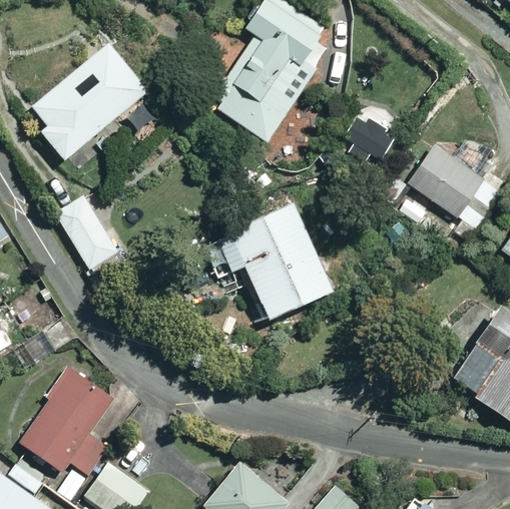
[(213,105),(267,140),(317,65),(304,57),(324,26),(284,0),(261,0),(245,24),(261,34),(213,105)]
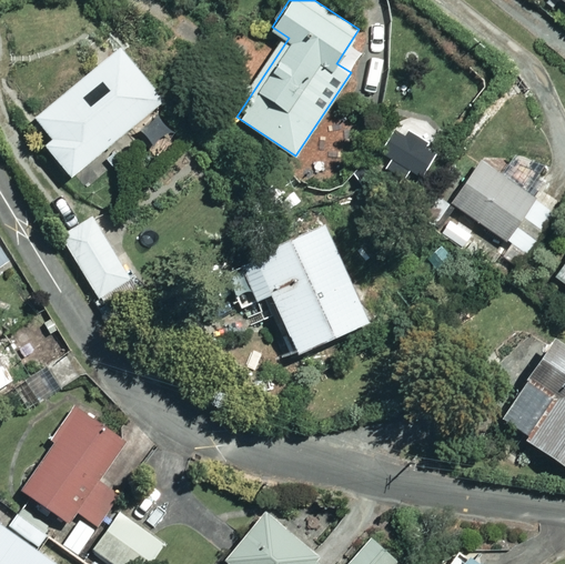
[(119,48),(39,114),(56,134),(47,142),(78,179),(167,106),(119,48)]
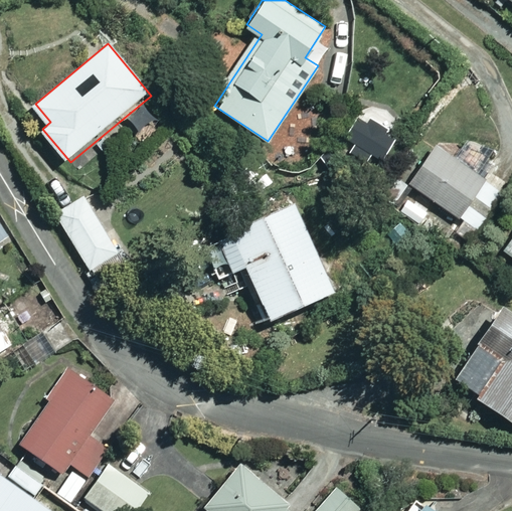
[(433,146),(407,184),(469,223),(494,185),(433,146)]
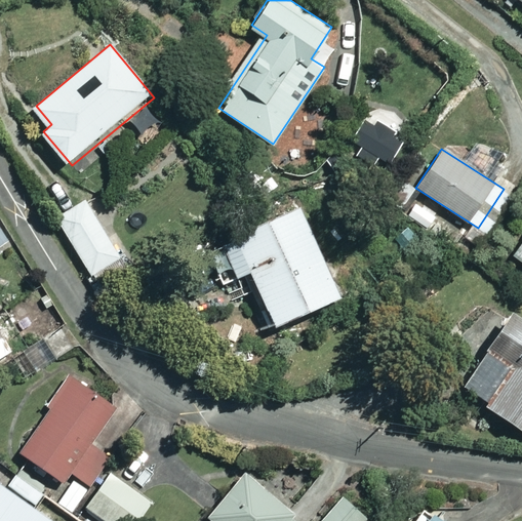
[(123,263),(80,198),(56,213),(99,278),(123,263)]
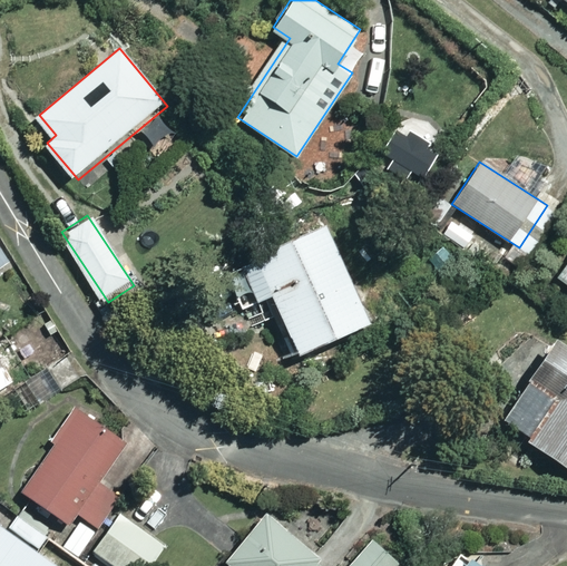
[(232,267),(250,308),(274,298),(300,355),(371,324),(328,226),(232,267)]
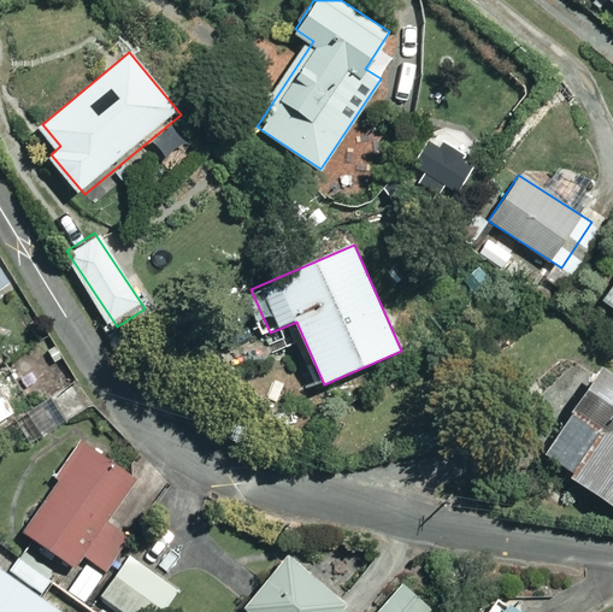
[(612,286),(601,306),(612,313),(612,286)]
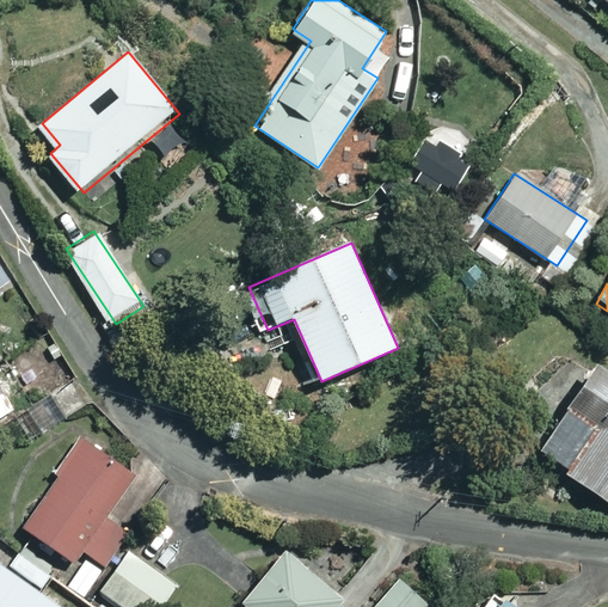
[(20,350),(0,361),(0,431),(51,402),(20,350)]
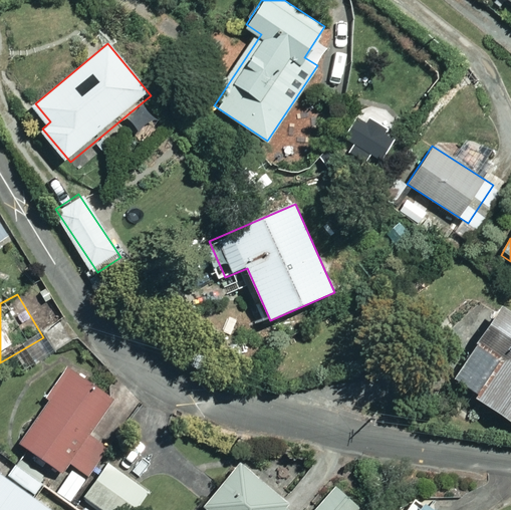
[(510,312),(503,307),(452,379),(510,422),(510,312)]
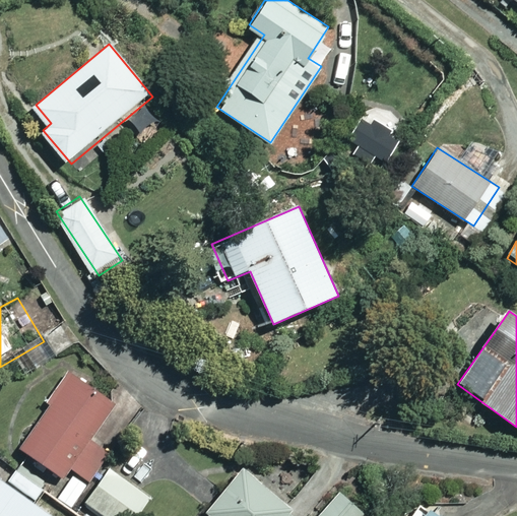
[(70,370),(19,450),(61,475),(112,395),(70,370)]
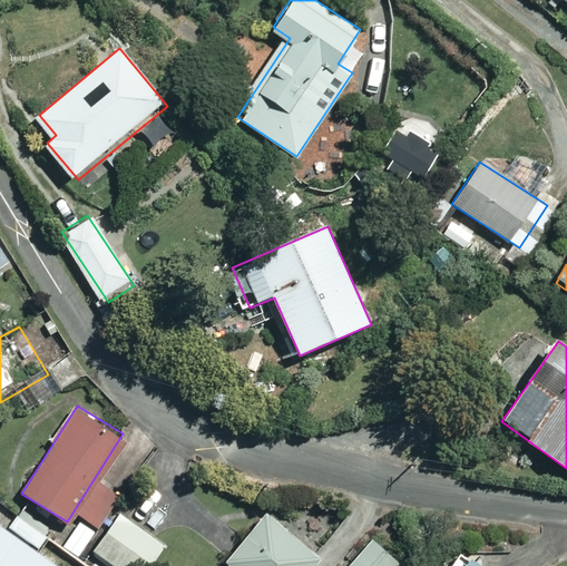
[(116,510),(90,548),(117,565),(145,565),(163,540),(116,510)]
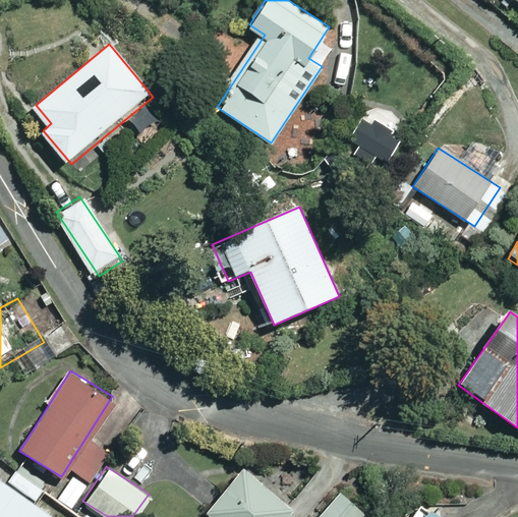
[(297,516),(300,513),(241,466),(206,511),(214,516),(297,516)]
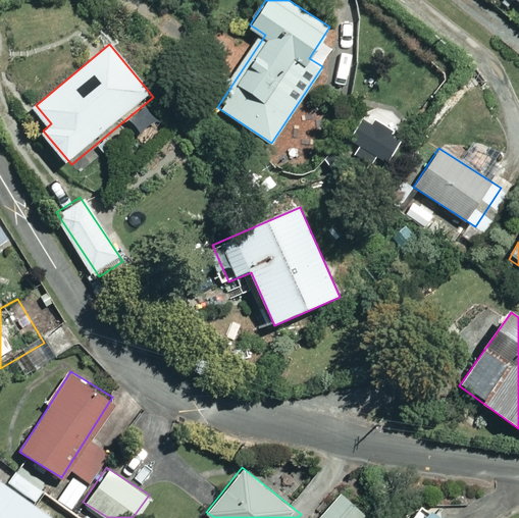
[(0,517),(57,517),(0,478),(0,517)]
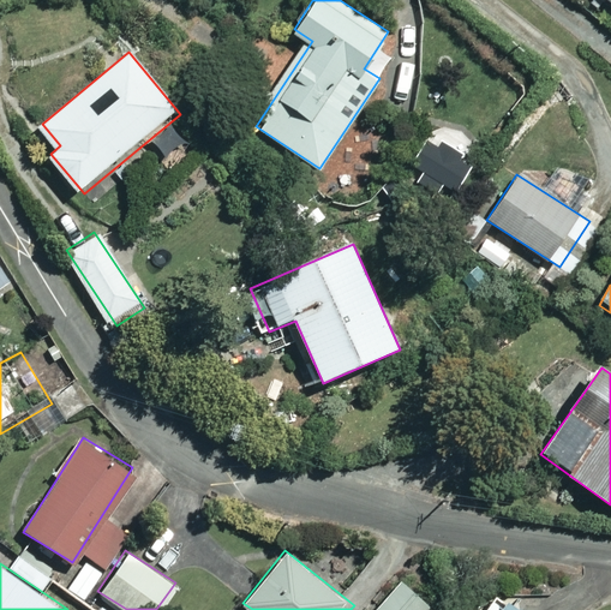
[(429,609),(430,609),(393,576),(366,606),(369,609),(429,609)]
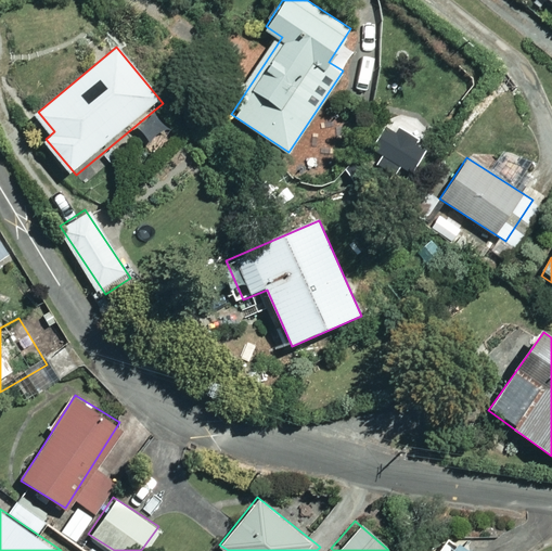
[(473,550),(458,540),(450,550),(473,550)]
